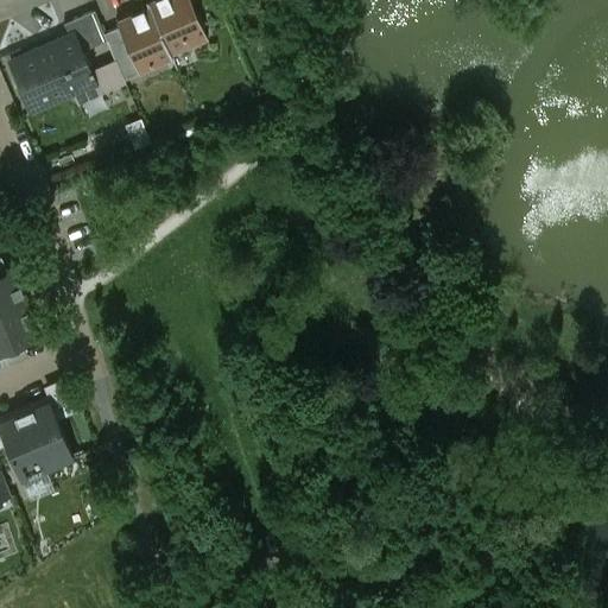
[(150,0),(146,2),(149,6),(150,6),(170,55),(171,55),(208,39),(190,0),(150,0)]
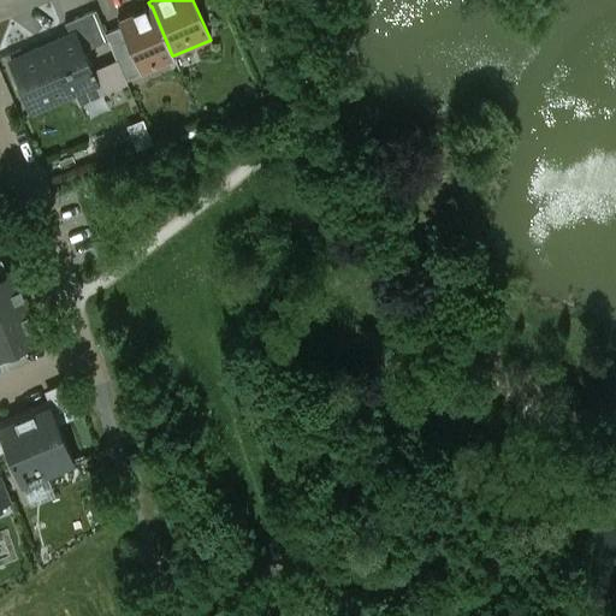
[(143,10),(135,13),(134,12),(132,12),(132,13),(117,21),(120,27),(140,75),(176,60),(173,55),(172,55),(152,6),(150,6),(144,9),(144,7),(143,9),(143,10)]
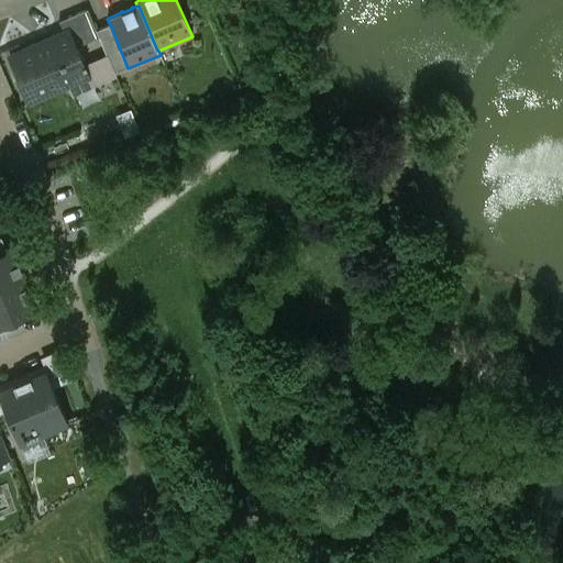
[(87,9),(59,21),(64,33),(68,32),(75,47),(99,36),(97,31),(87,9)]
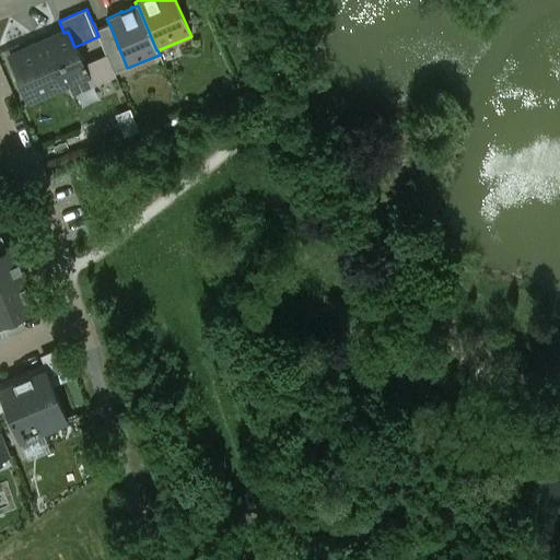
[(109,24),(96,31),(98,36),(114,73),(127,68),(109,24)]
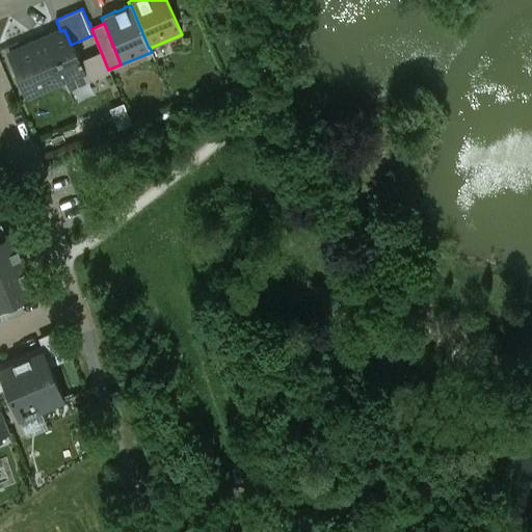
[(61,33),(29,47),(29,45),(9,53),(27,95),(81,71),(71,45),(64,30),(60,31),(61,33)]
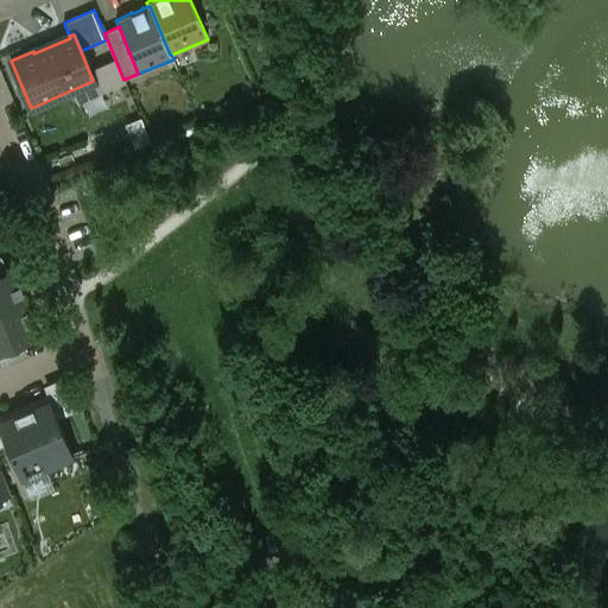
[(102,132),(111,150),(135,139),(127,121),(102,132)]
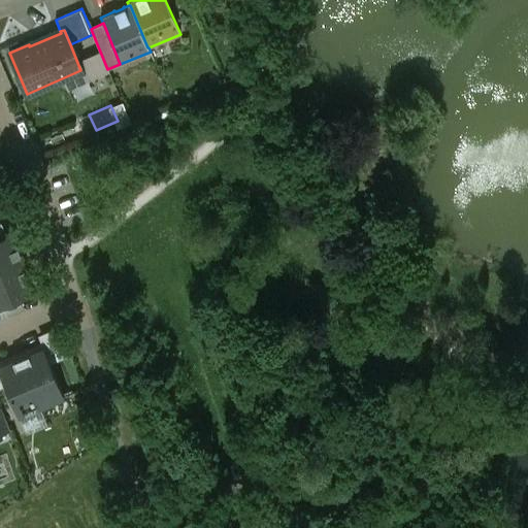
[(12,234),(0,238),(0,301),(32,289),(20,261),(23,260),(12,234)]
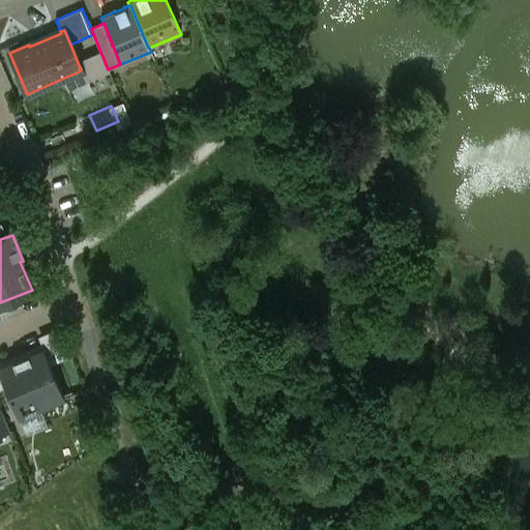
[(41,349),(0,363),(0,371),(19,415),(63,400),(41,349)]
